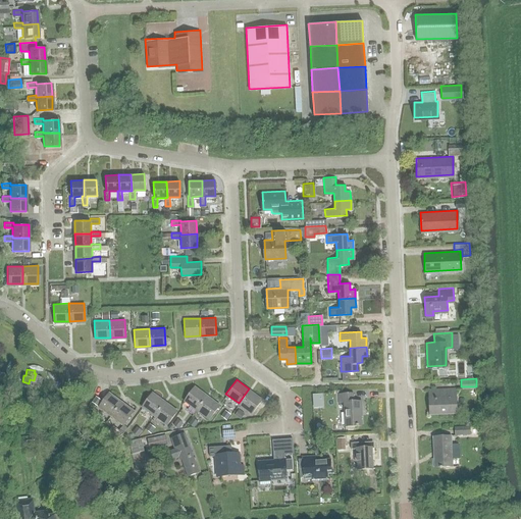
[(196,408),(206,395),(194,385),(184,399),(196,408)]
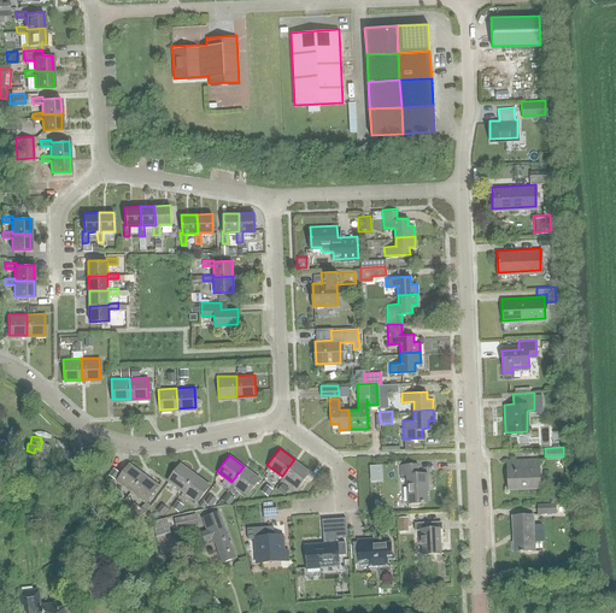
[(508,487),(539,485),(538,458),(506,459),(508,487)]
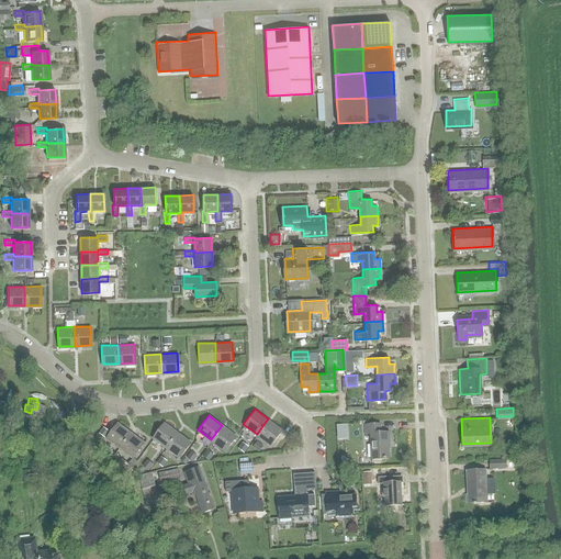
[(270,444),(281,428),(268,418),(257,434),(270,444)]
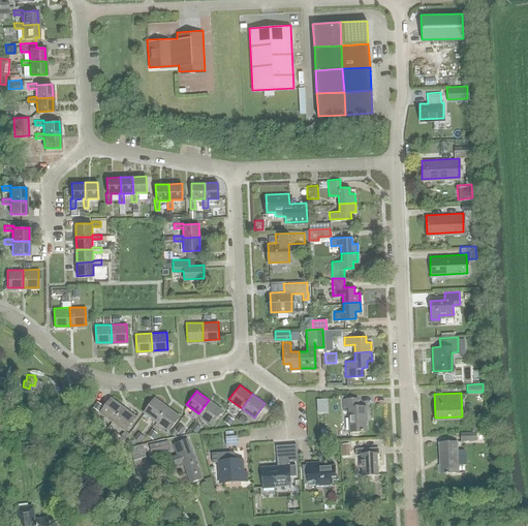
[(156,420),(166,405),(154,396),(143,410),(156,420)]
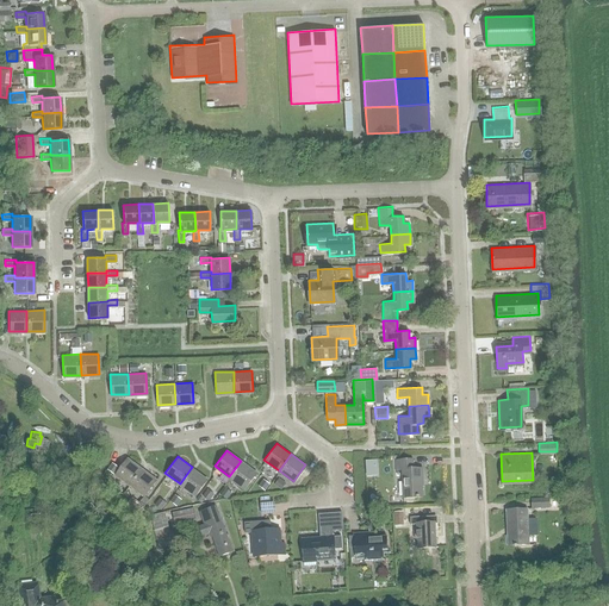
[(421,476),(422,476),(421,466),(412,467),(411,456),(395,457),(395,468),(401,467),(403,495),(412,495),(422,494),(421,476)]
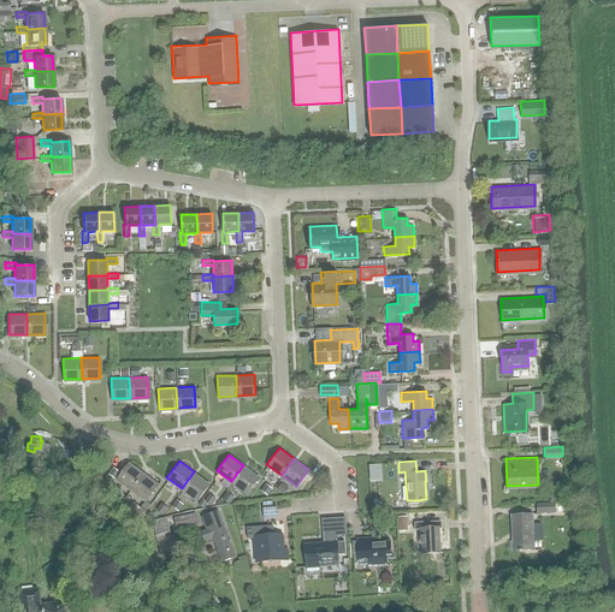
[(130,488),(142,471),(128,462),(116,477),(130,488)]
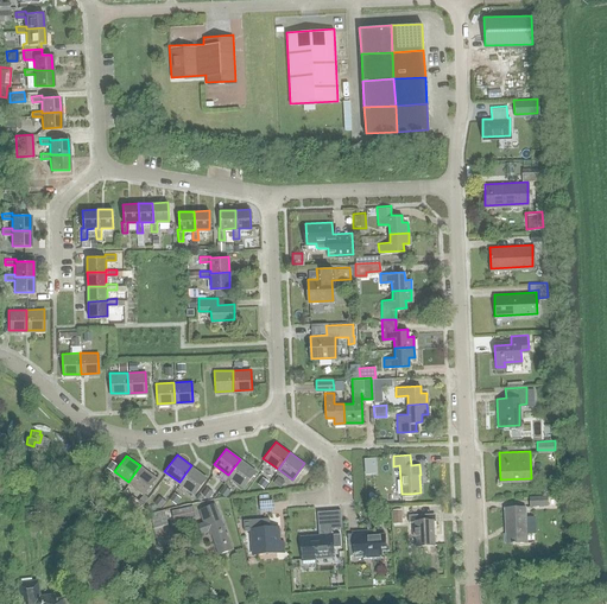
[(111,459),(107,465),(113,469),(117,463),(111,459)]
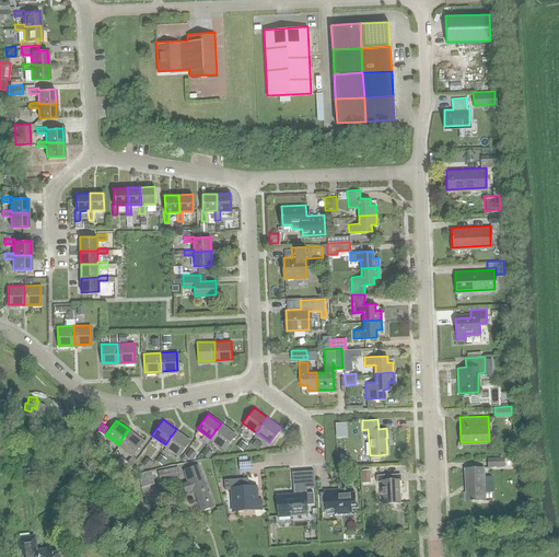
[(223,448),(234,433),(221,424),(210,438),(223,448)]
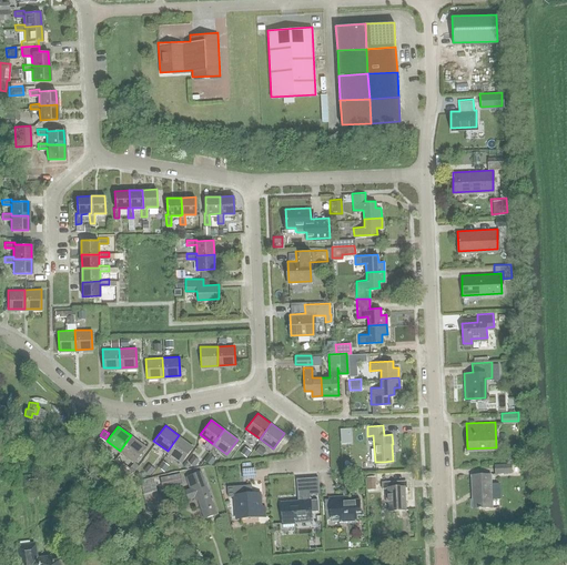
[(131,435),(120,451),(133,461),(144,445),(131,435)]
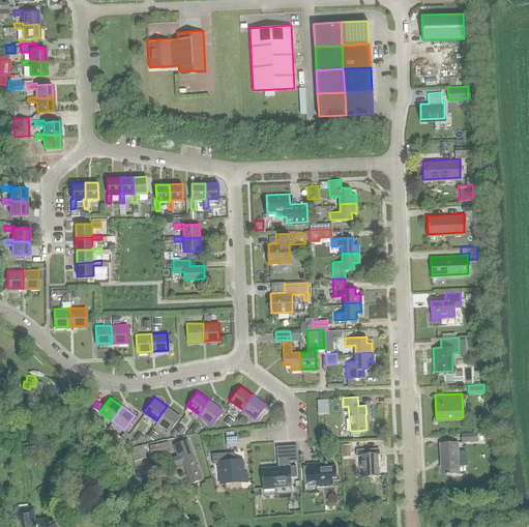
[(169,430),(179,415),(167,406),(156,420),(169,430)]
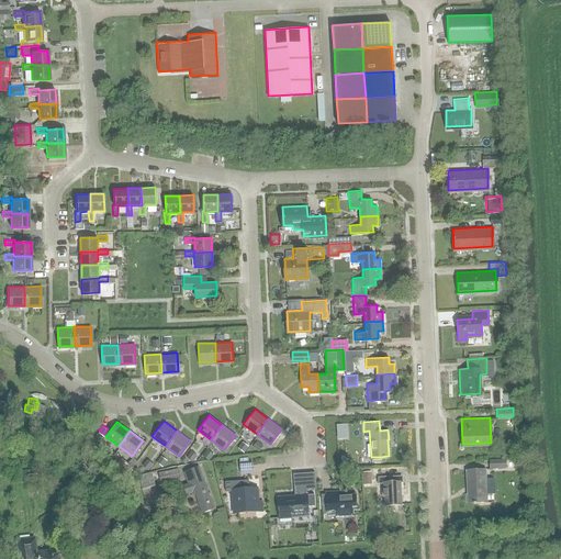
[(261,444),(255,438),(250,445),(257,449),(261,444)]
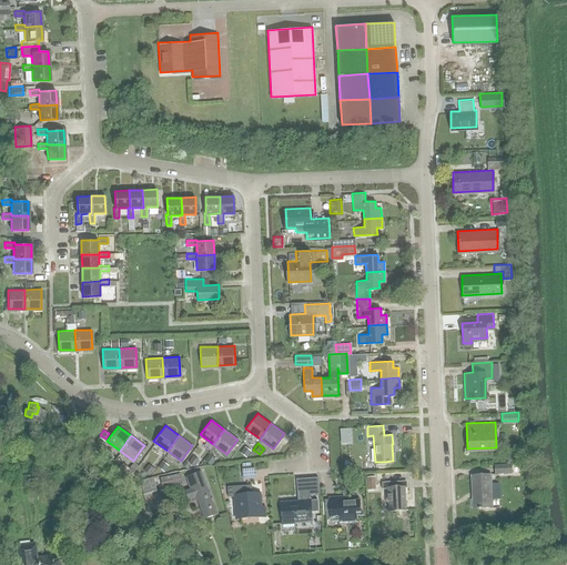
[(244,445),(240,451),(245,455),(250,450),(244,445)]
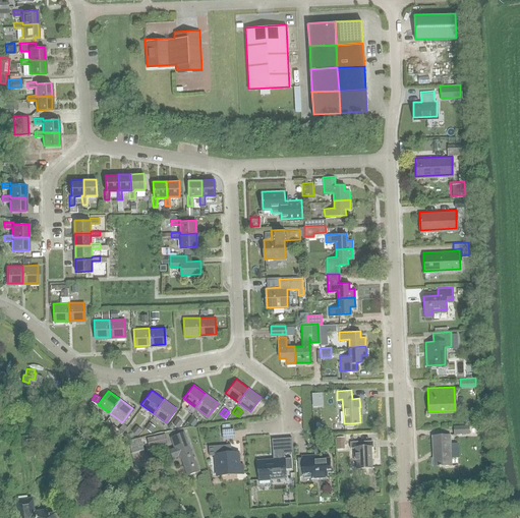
[(191,415),(187,421),(192,425),(196,419),(191,415)]
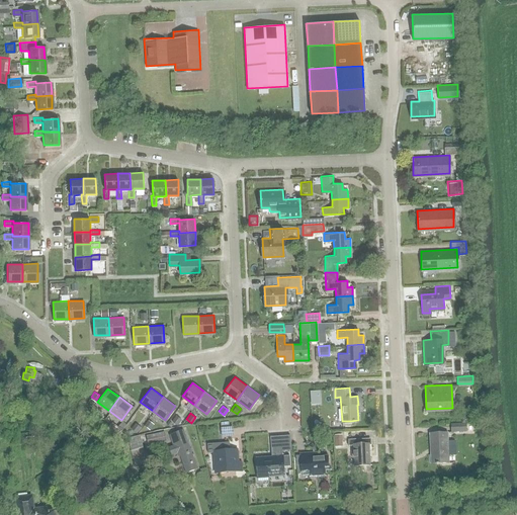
[(180,418),(174,414),(170,420),(175,424),(180,418)]
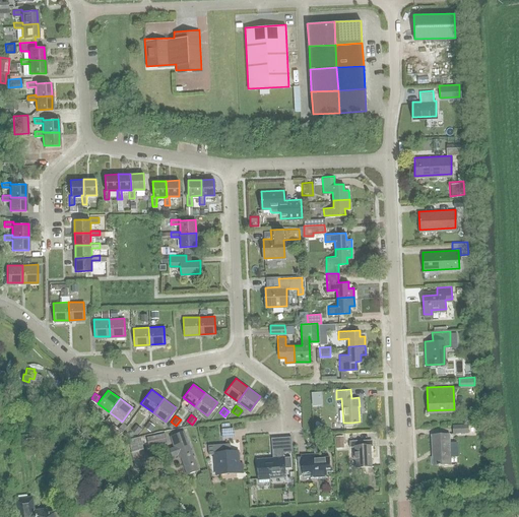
[(153,425),(148,419),(143,426),(149,430),(153,425)]
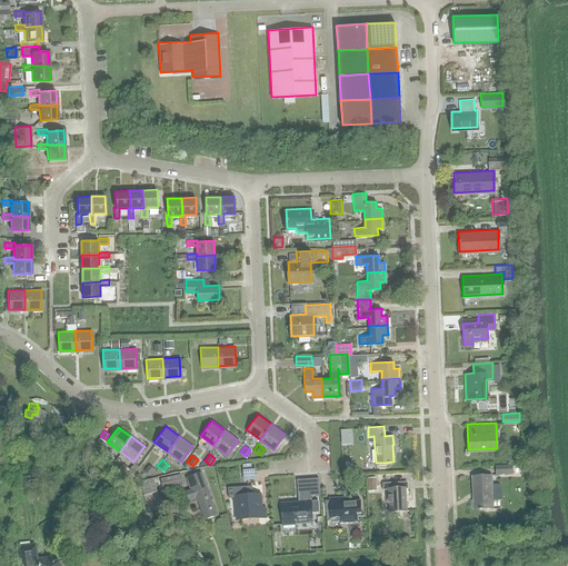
[(127,466),(121,473),(126,477),(132,470),(133,472),(138,465),(133,462),(129,468),(127,466)]
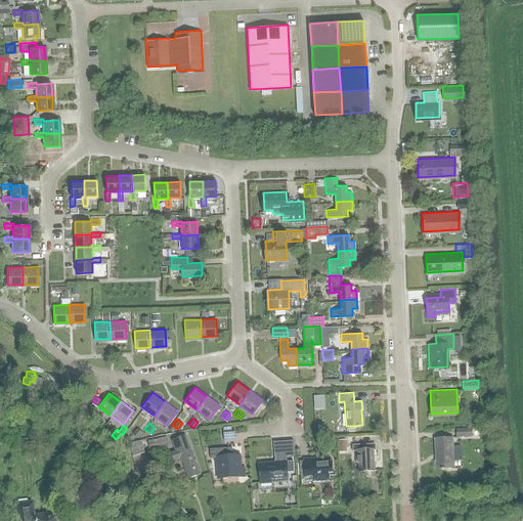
[(137,436),(141,430),(136,426),(131,432),(137,436)]
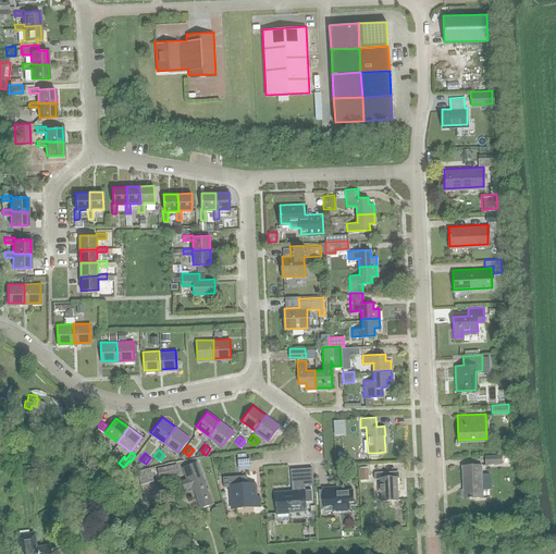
[(211,502),(200,472),(197,460),(182,466),(185,477),(181,479),(184,488),(192,484),(199,506),(211,502)]
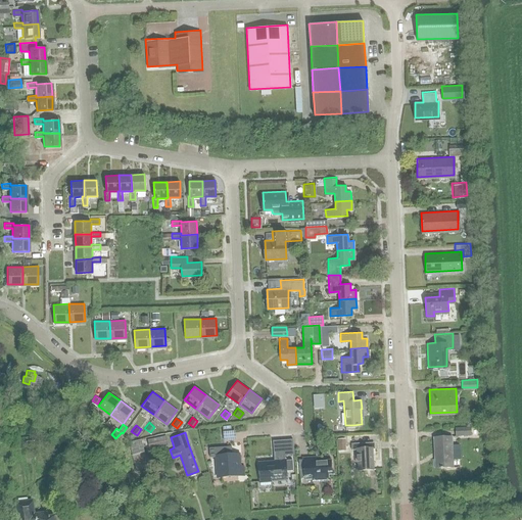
[(167,444),(164,433),(147,437),(149,447),(167,444)]
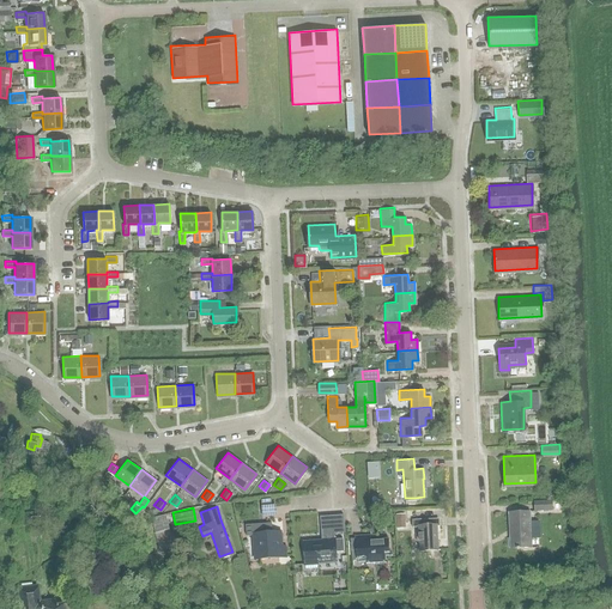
[(509,546),(531,544),(531,535),(540,535),(539,519),(529,519),(529,509),(508,510),(509,546)]
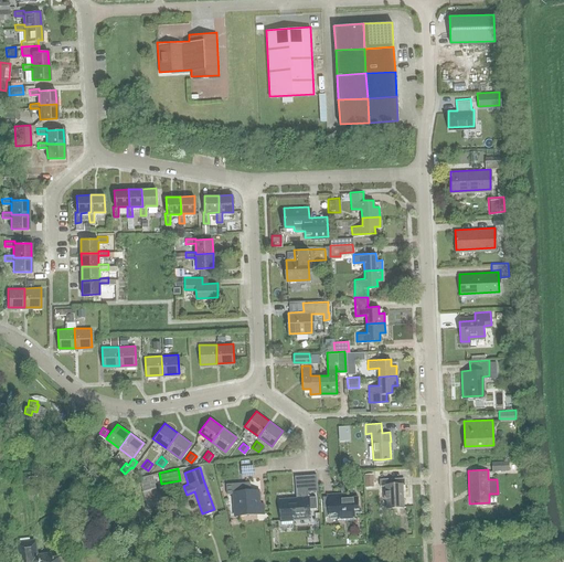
[(372,484),(371,472),(363,472),(363,485),(372,484)]
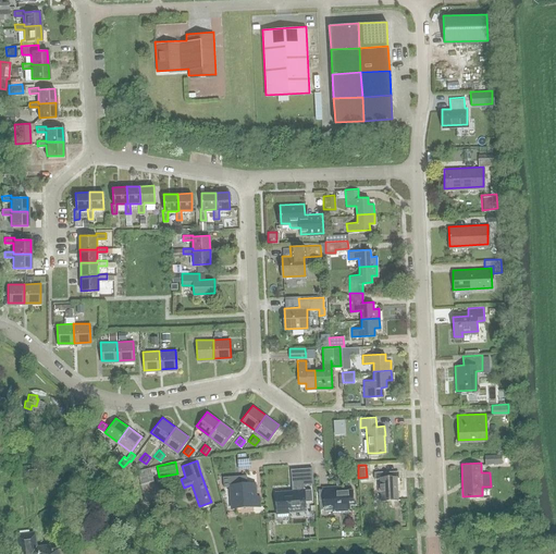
[(140,482),(152,479),(149,466),(137,469),(140,482)]
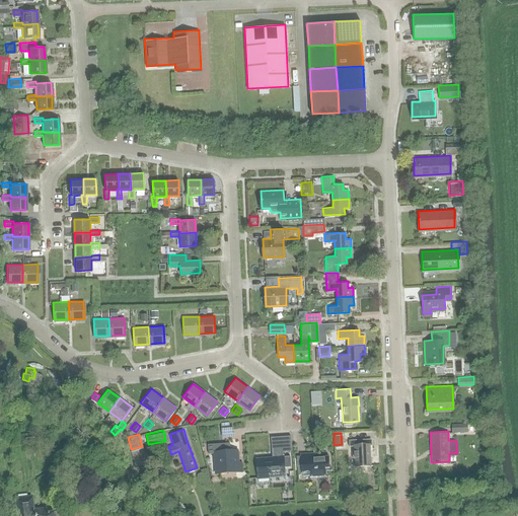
[(354,464),(371,464),(370,443),(362,443),(362,438),(348,438),(349,444),(354,444),(354,464)]
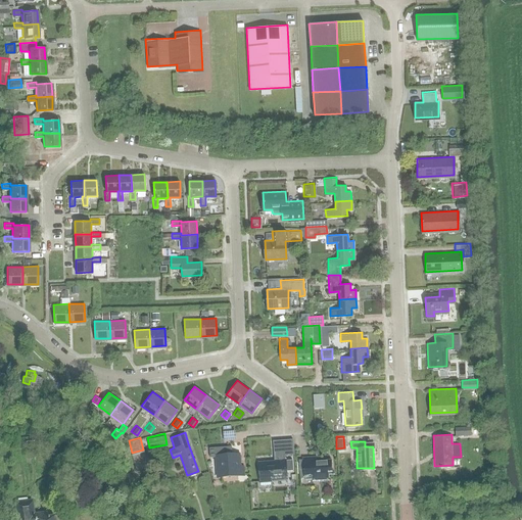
[(217,475),(242,473),(242,465),(237,465),(237,460),(238,460),(238,453),(229,453),(228,444),(208,446),(209,455),(216,455),(217,475)]
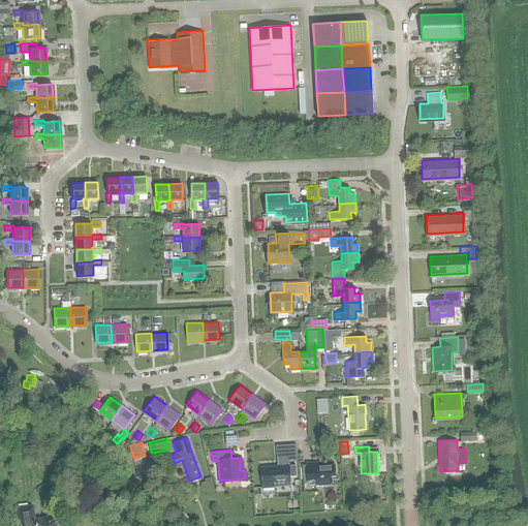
[(273,482),(289,481),(287,458),(277,459),(277,465),(261,466),(262,485),(273,485),(273,482)]
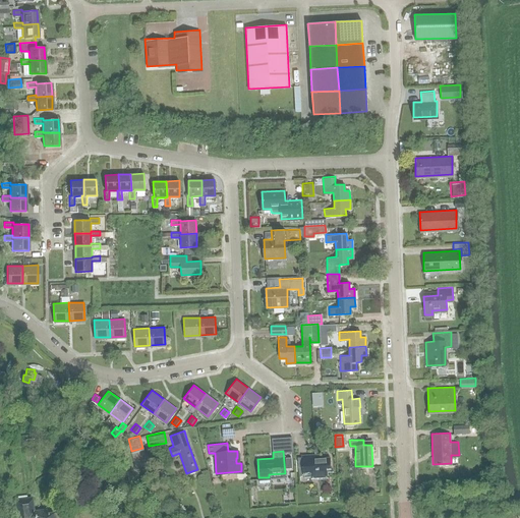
[(326,468),(330,468),(330,456),(309,458),(309,454),(300,454),(300,456),(301,462),(302,472),(302,473),(309,472),(310,476),(327,475),(326,468)]
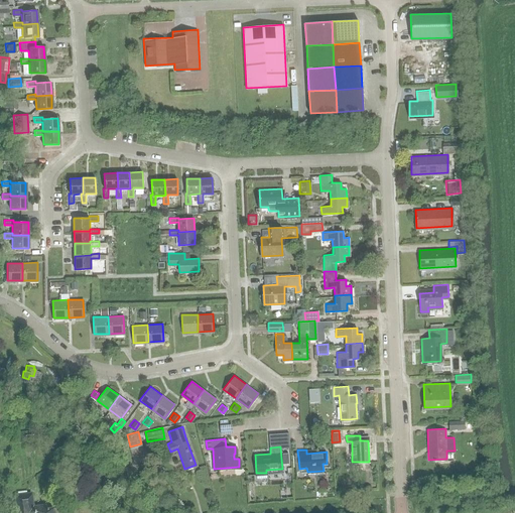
[(52,512),(52,507),(45,508),(45,503),(32,505),(30,491),(14,493),(16,512),(52,512)]
